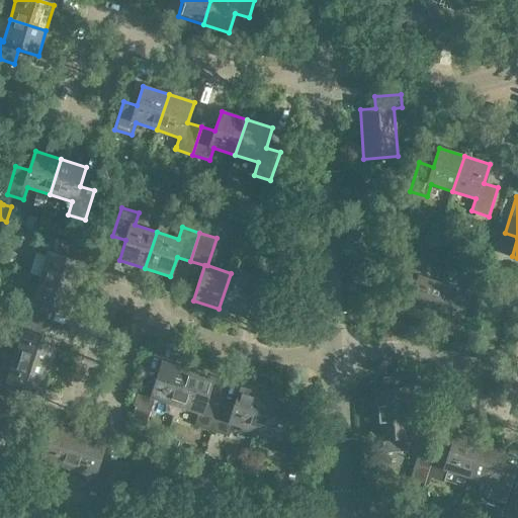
[(48,255),(40,278),(76,289),(84,263),(65,257),(69,243),(40,234),(35,251),(48,255)]
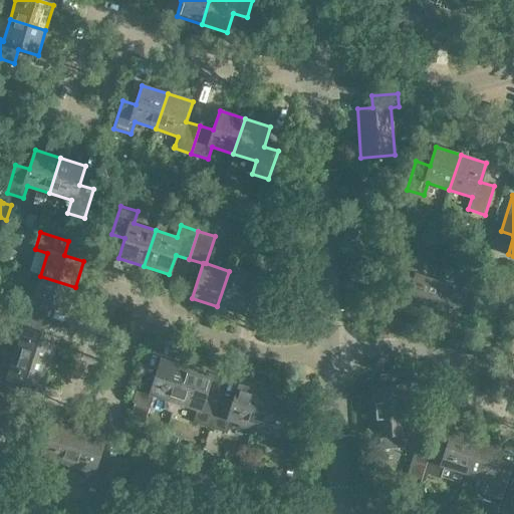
[(406,258),(397,286),(411,290),(405,310),(430,318),(442,282),(420,275),(423,263),(406,258)]
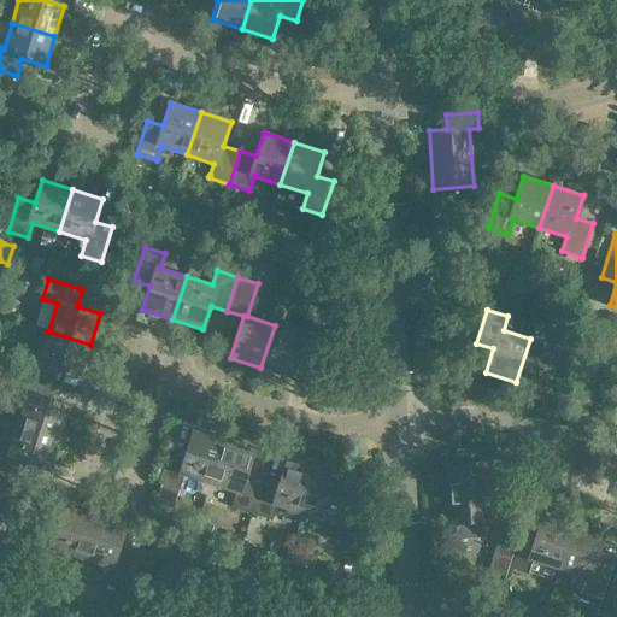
[(292,378),(299,354),(315,359),(325,325),(305,319),(300,334),(275,325),(260,368),(292,378)]
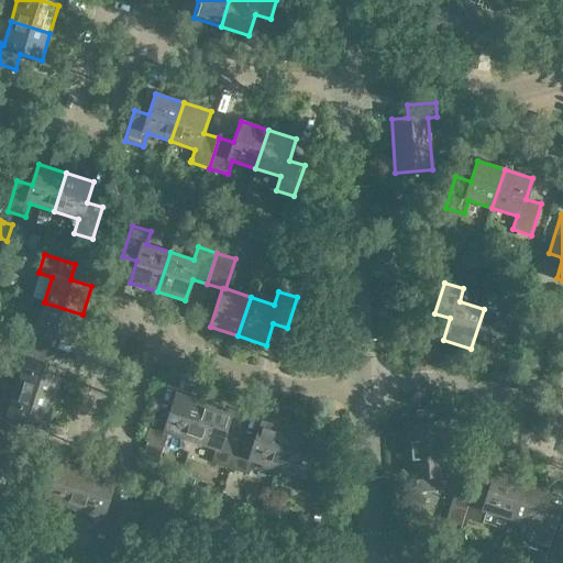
[(22,321),(17,340),(47,350),(52,335),(74,342),(83,315),(44,302),(36,326),(22,321)]
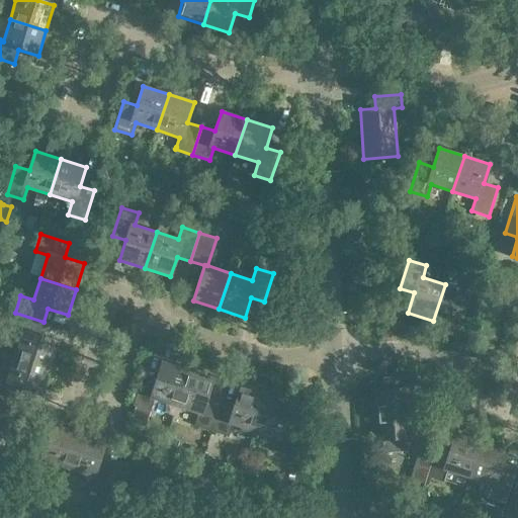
[(433,321),(458,328),(464,309),(479,313),(488,284),(470,279),(467,291),(445,284),(433,321)]
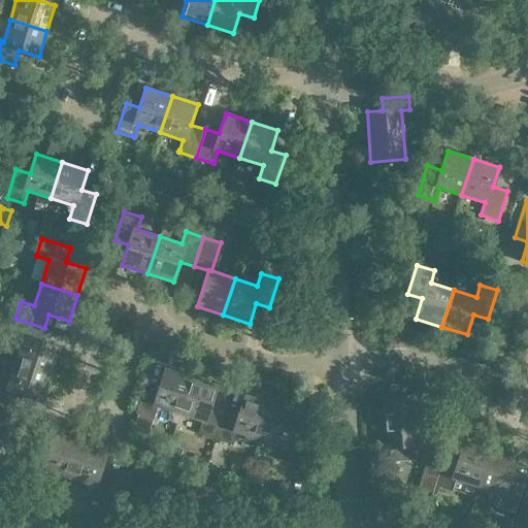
[(60,349),(39,342),(44,328),(15,319),(10,336),(23,340),(15,363),(52,375),(60,349)]
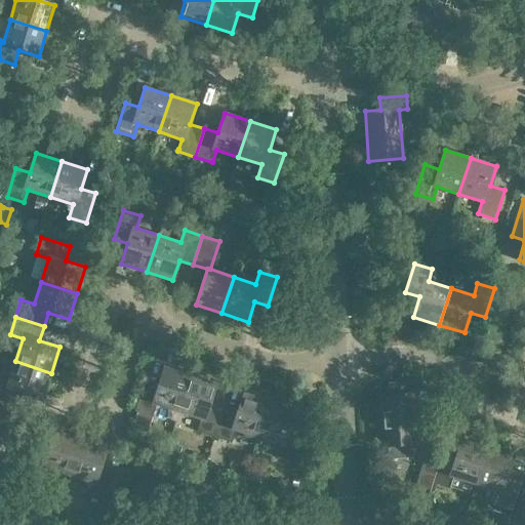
[(23,393),(43,399),(51,373),(15,361),(8,384),(0,380),(0,399),(18,406),(23,393)]
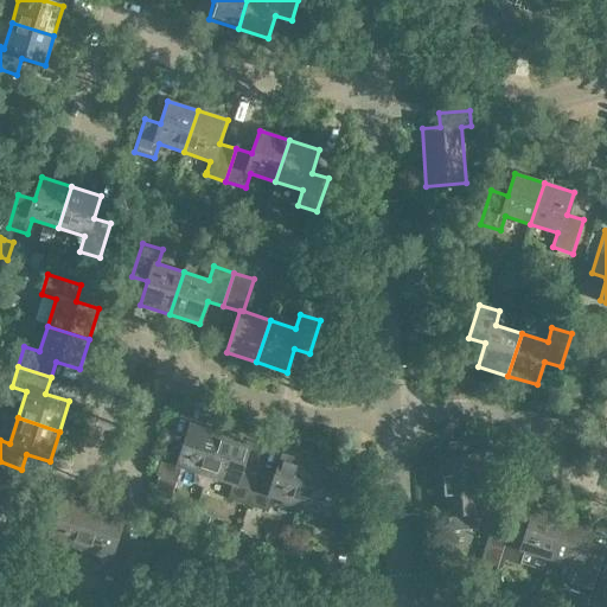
[(176,483),(180,468),(206,477),(221,434),(190,425),(183,447),(167,442),(157,475),(176,483)]
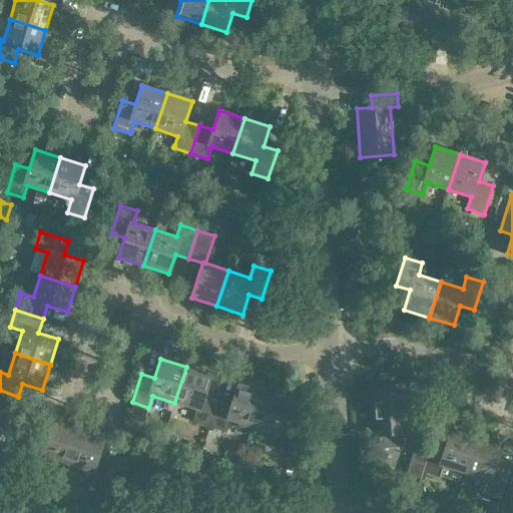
[(211,376),(186,367),(174,403),(196,410),(192,422),(209,428),(218,399),(205,395),(211,376)]
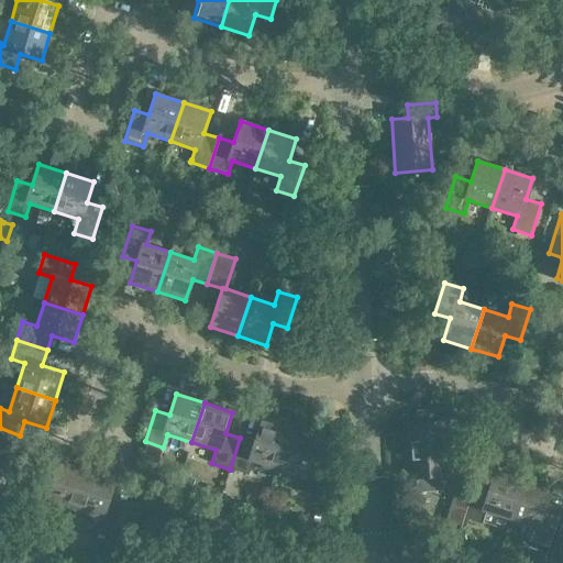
[(443,423),(453,422),(452,409),(421,410),(422,423),(407,424),(410,479),(416,478),(417,493),(444,492),(443,477),(448,476),(443,423)]
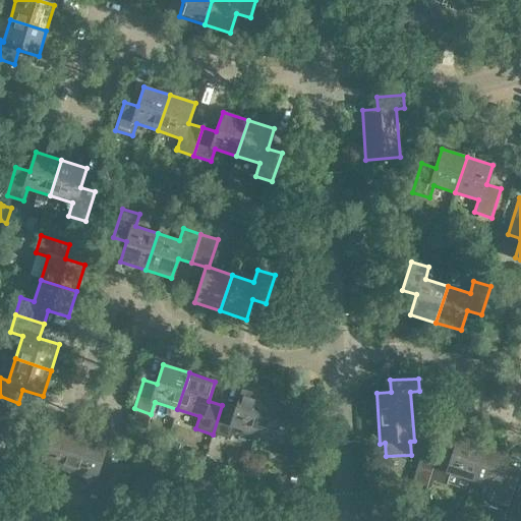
[(234,427),(256,435),(268,399),(242,390),(236,410),(222,405),(213,435),(230,440),(234,427)]
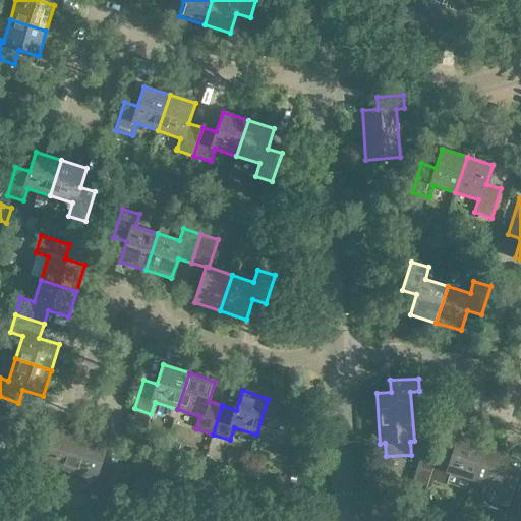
[(287,426),(294,407),(268,399),(256,435),(279,443),(275,455),(292,460),(301,431),(287,426)]
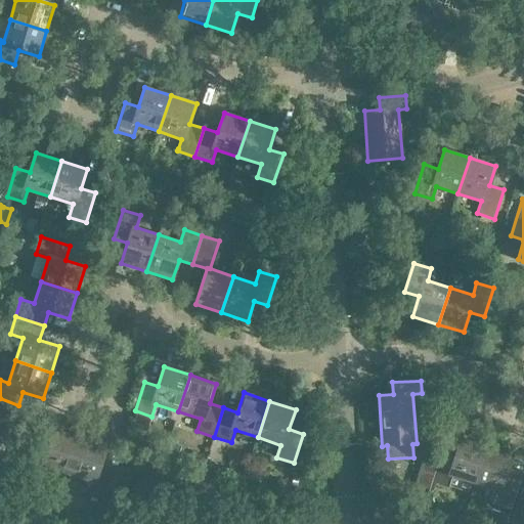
[(0,442),(7,445),(12,428),(0,423),(0,442)]
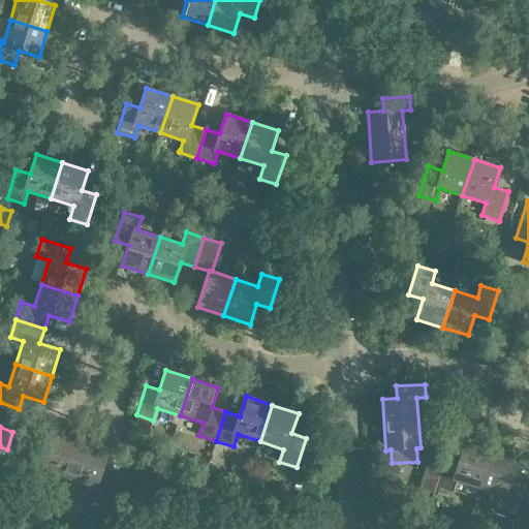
[(54,434),(48,454),(35,449),(26,478),(43,484),(48,471),(69,478),(81,442),(54,434)]
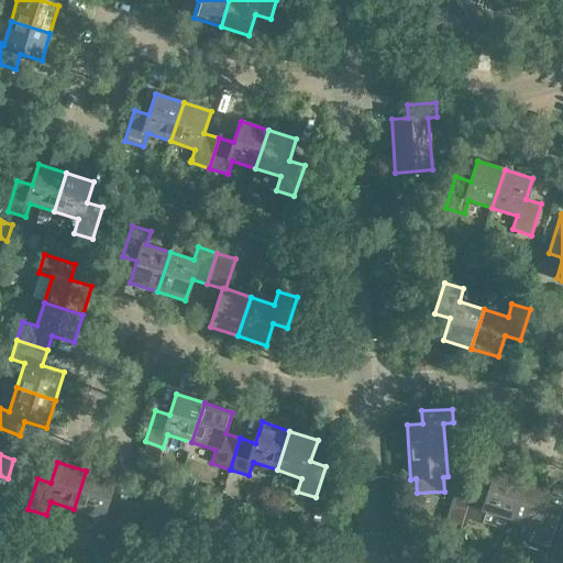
[(108,501),(116,481),(86,471),(74,509),(99,518),(95,531),(113,538),(123,506),(108,501)]
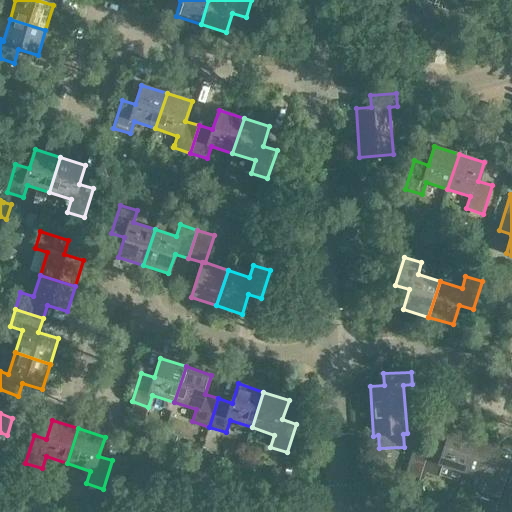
[(475,438),(450,430),(444,449),(430,444),(419,481),(423,482),(426,474),(438,478),(442,466),(464,473),(475,438)]
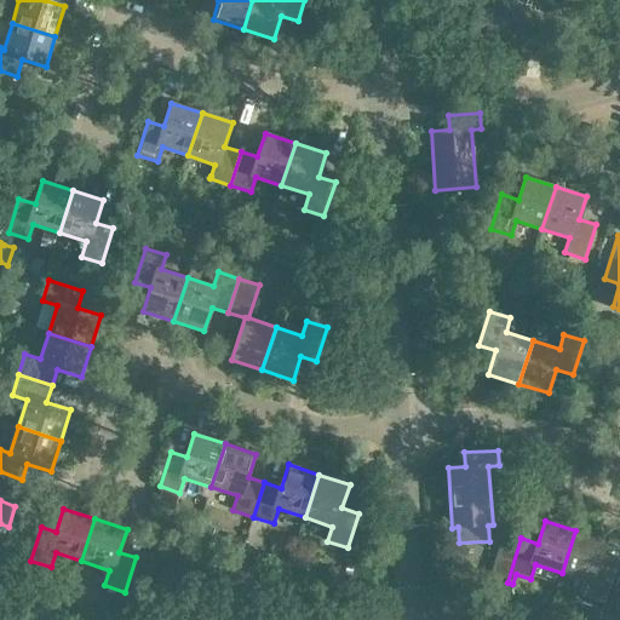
[(600,563),(607,540),(575,530),(562,573),(589,581),(584,596),(604,603),(615,569),(600,563)]
